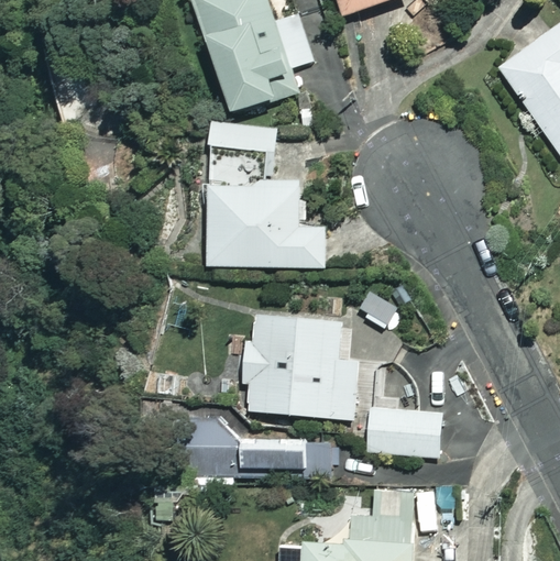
[(273,24),(264,0),(191,0),(231,112),(295,90),(288,70),(313,63),(296,17),(273,24)]
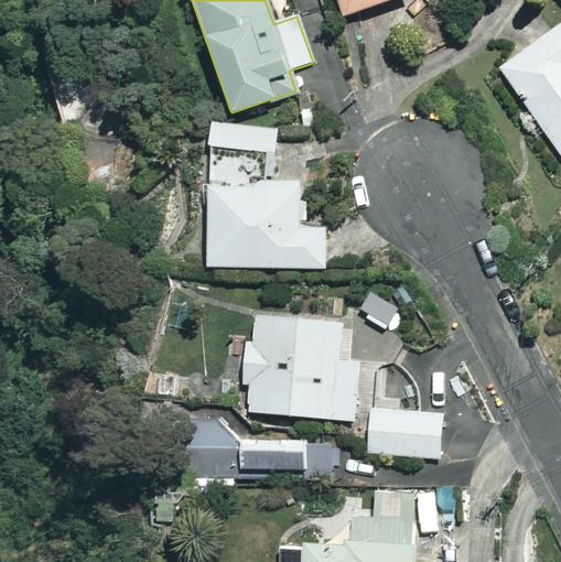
[(336,0),(342,15),(389,0),(336,0)]
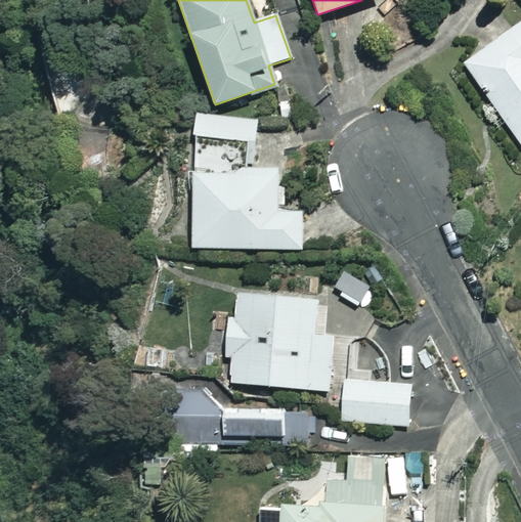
[(520,22),(462,63),(520,146),(520,22)]
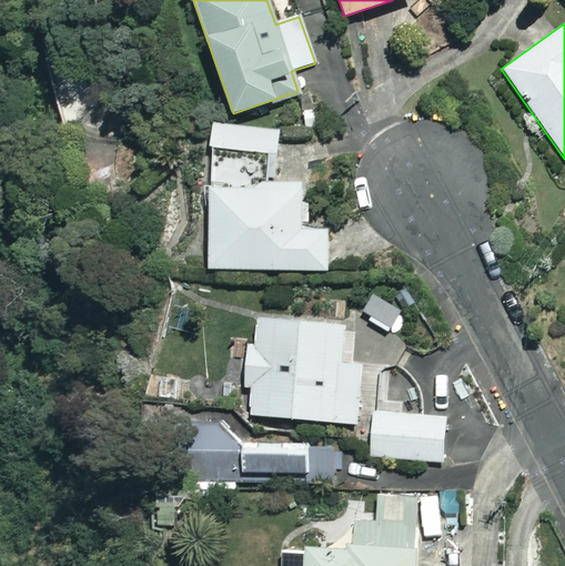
[(279,123),(205,125),(209,270),(328,268),(326,226),(304,228),(303,184),(280,184),(279,123)]
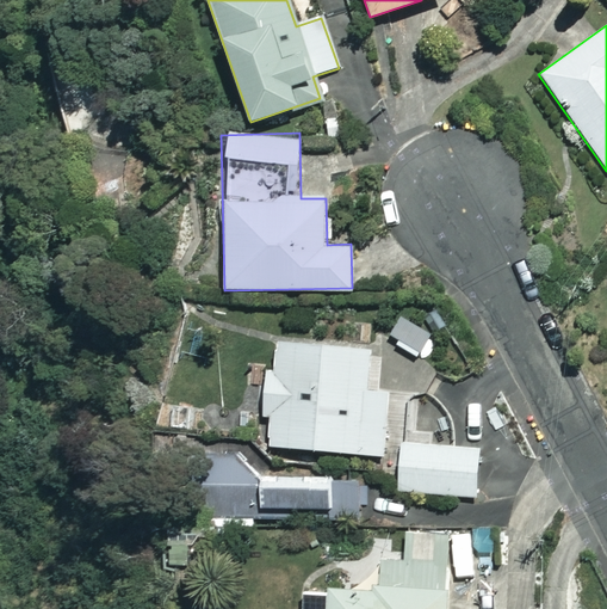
[(116,155),(76,159),(81,211),(121,207),(116,155)]
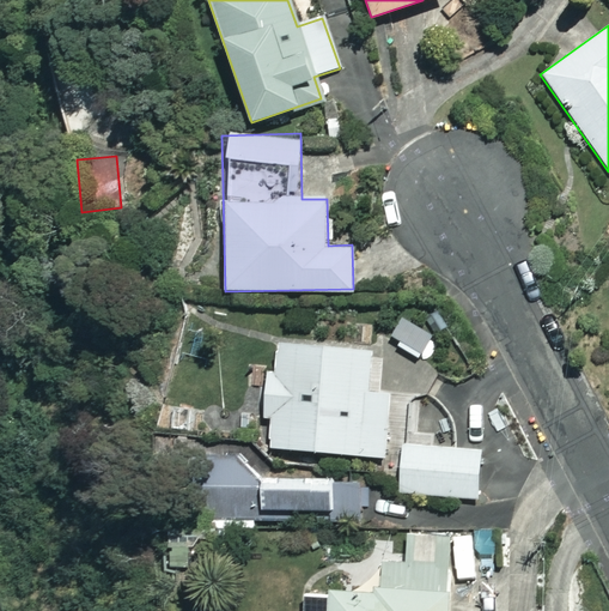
[(366,349),(278,343),(275,374),(266,374),(262,419),(270,419),(268,448),(379,457),(384,397),(364,395),(366,349)]
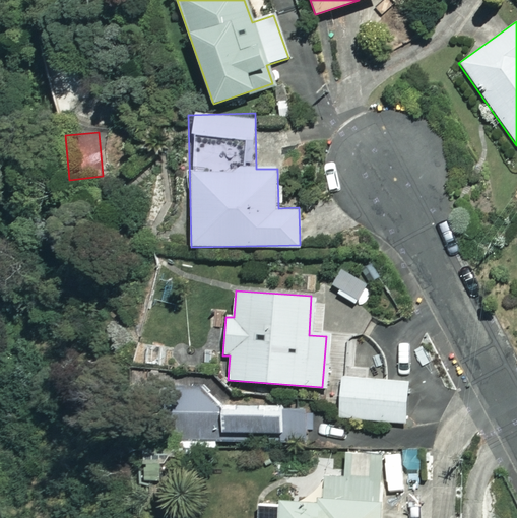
[(403,381),(340,380),(339,419),(403,421),(403,381)]
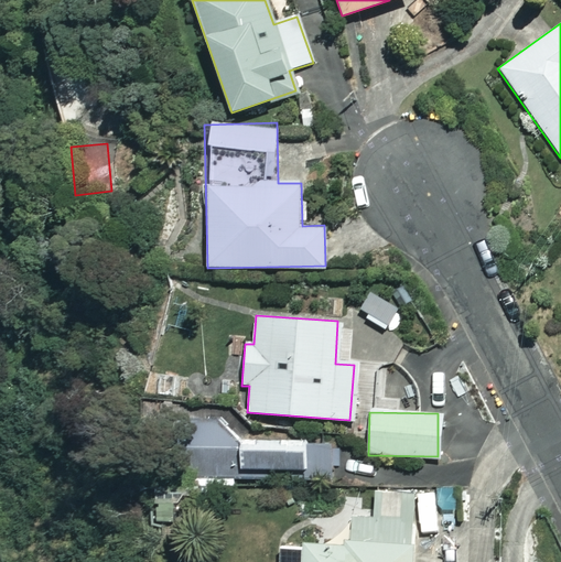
[(303,440),(239,441),(239,469),(304,468),(303,440)]
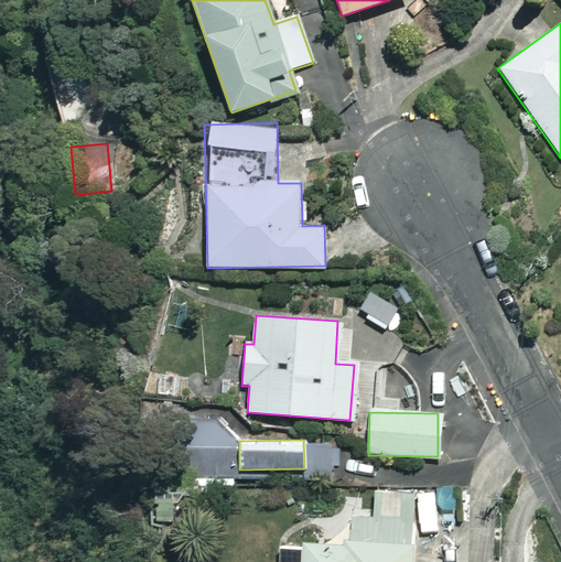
[(408,561),(409,495),(373,495),(373,517),(346,517),(346,547),(278,547),(277,561),(408,561)]
